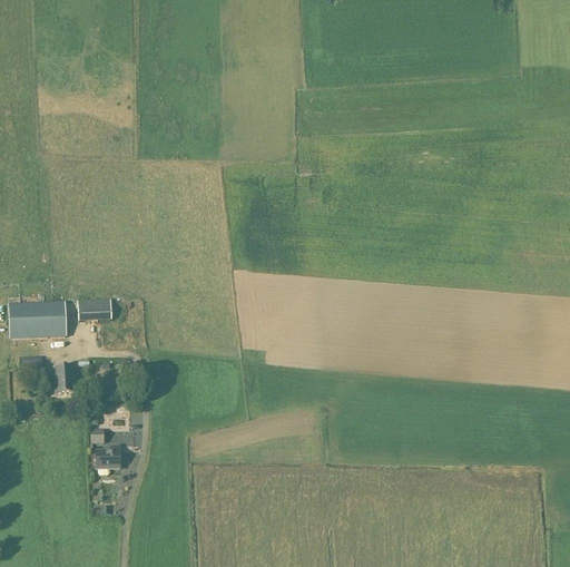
[(79,321),(112,320),(111,297),(78,299),(79,321)]
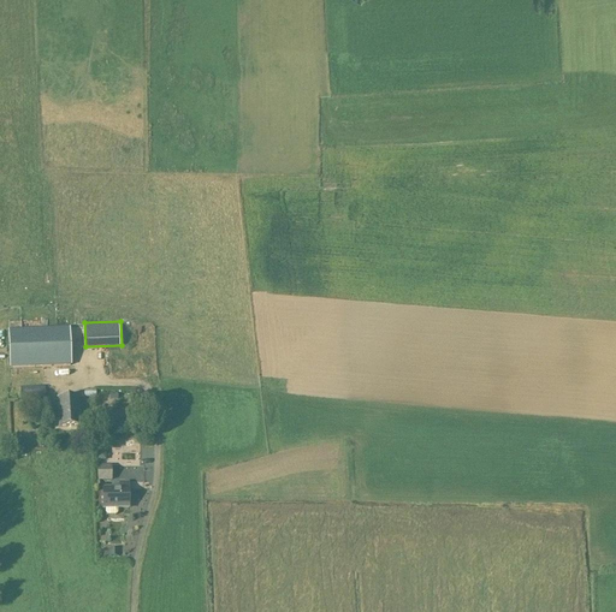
[(69,325),(15,327),(10,327),(11,363),(70,361),(71,361),(69,325)]
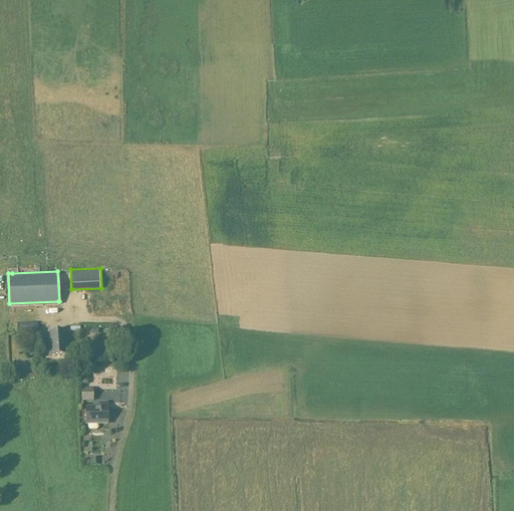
[(37,320),(18,321),(18,328),(18,332),(38,331),(37,320)]
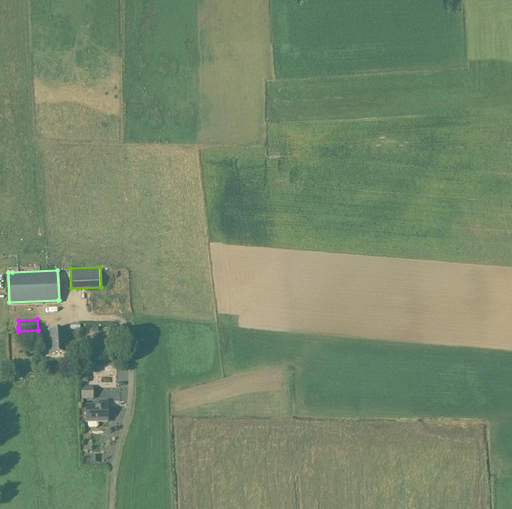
[(48,353),(66,352),(65,327),(47,328),(48,353)]
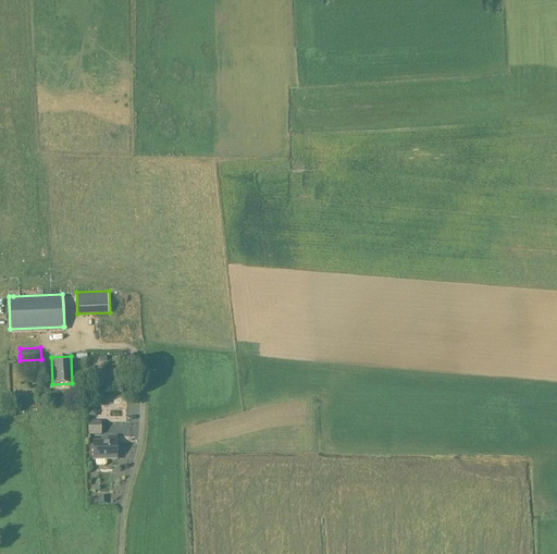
[(101,432),(101,418),(90,419),(90,432),(101,432)]
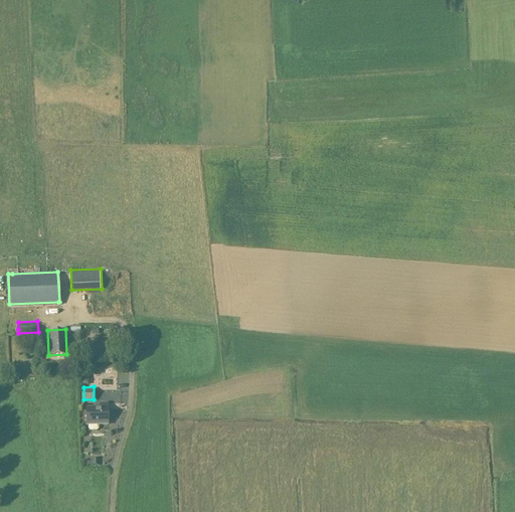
[(86,405),(87,422),(89,422),(89,428),(91,429),(98,429),(99,428),(99,421),(108,421),(108,406),(98,406),(98,407),(94,407),(94,405),(86,405)]
